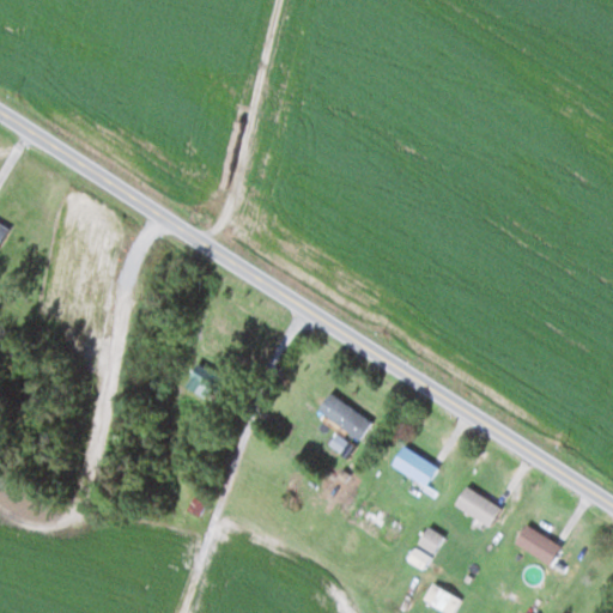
[(358,438),(371,420),(328,392),(316,410),(358,438)]
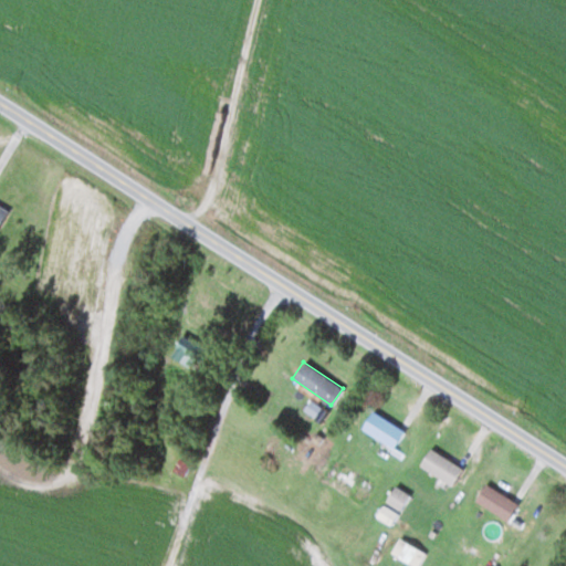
[(391,447),(402,429),(370,409),(359,427),(391,447)]
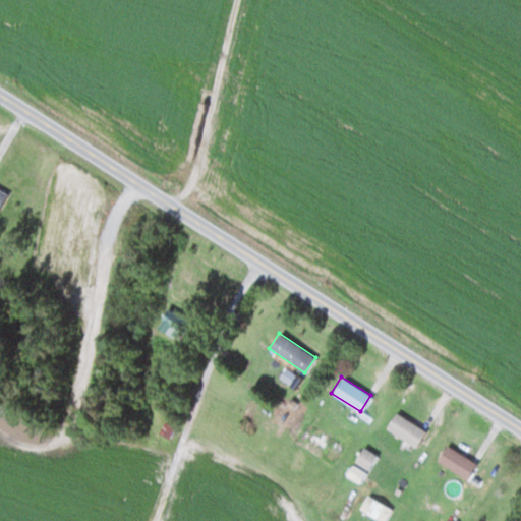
[(415,446),(424,430),(394,411),(385,427),(415,446)]
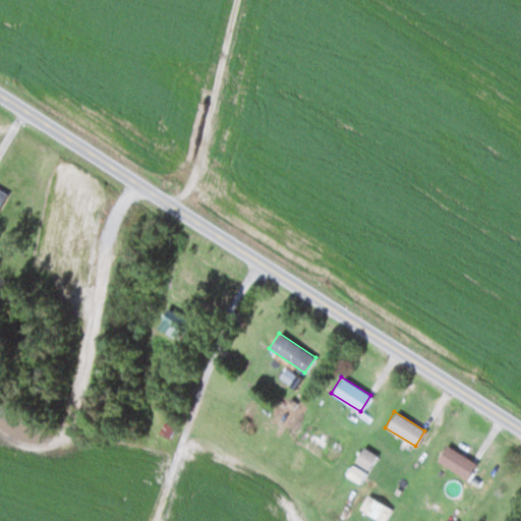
[(316,451),(328,436),(315,427),(305,442),(316,451)]
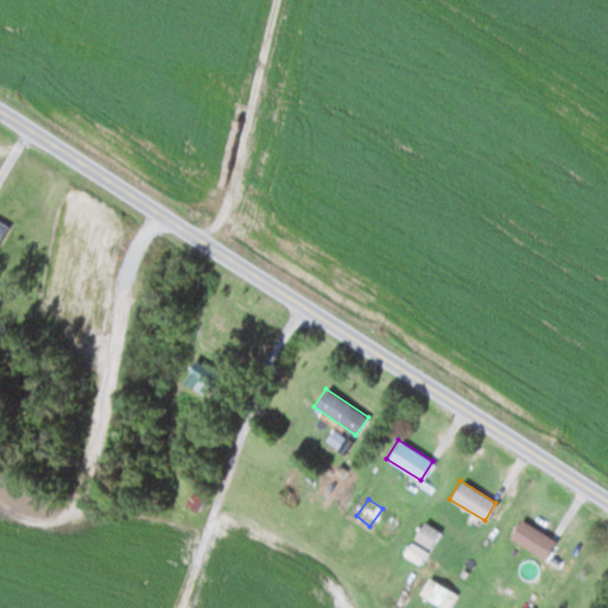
[(399,519),(387,514),(379,531),(391,537),(399,519)]
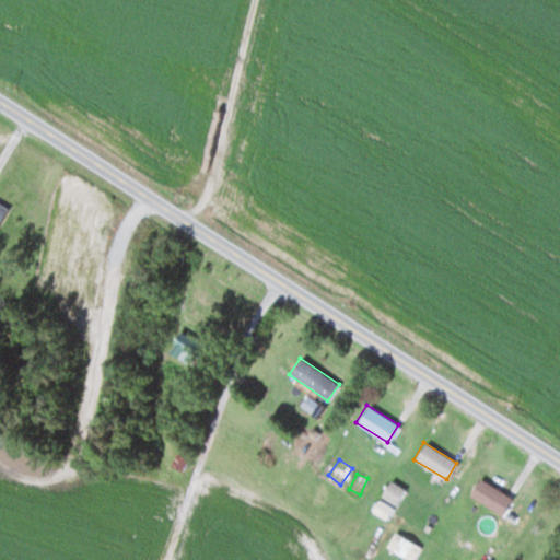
[(500,515),(511,498),(479,477),(468,493),(500,515)]
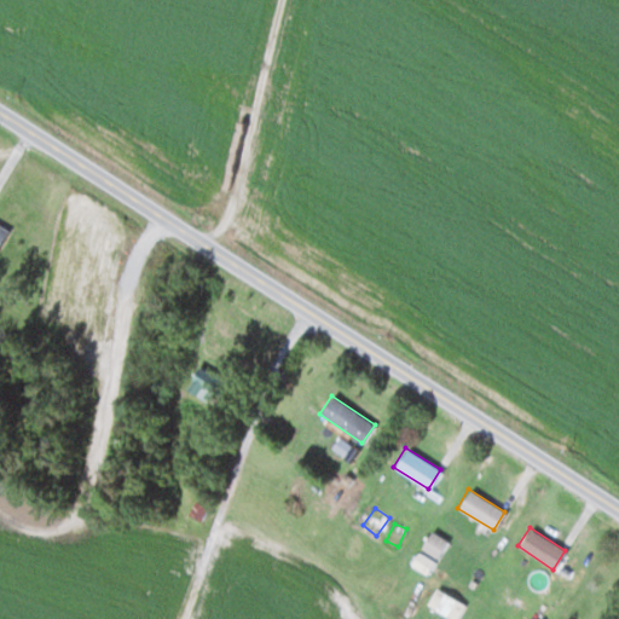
[(446,542),(431,532),(421,547),(437,556),(446,542)]
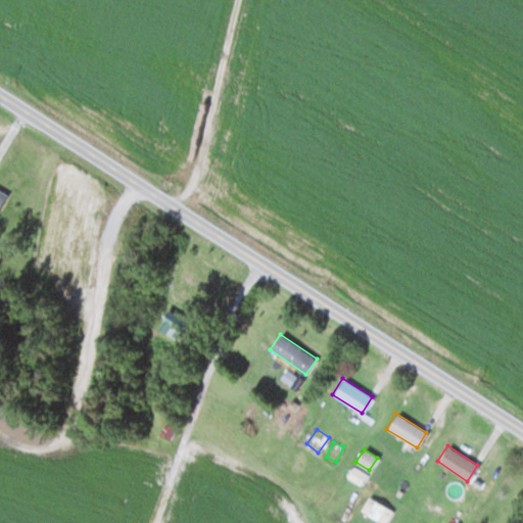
[(380,492),(391,498),(398,485),(388,480),(380,492)]
